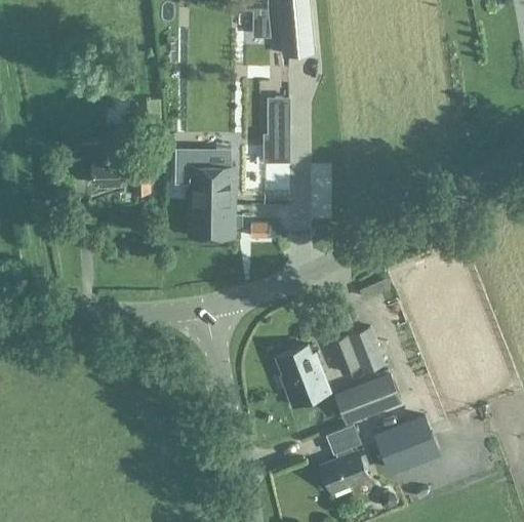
[(278,0),(284,57),(316,54),(310,0),(278,0)]
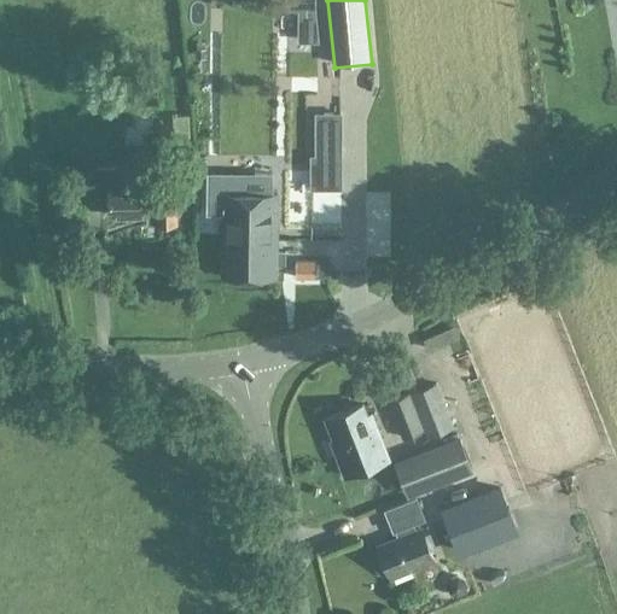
[(301,12),(301,22),(316,22),(315,12),(301,12)]
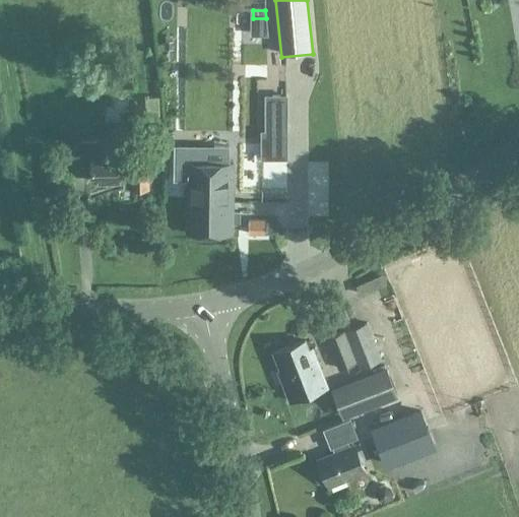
[(211,15),(213,63),(251,62),(249,14),(211,15)]
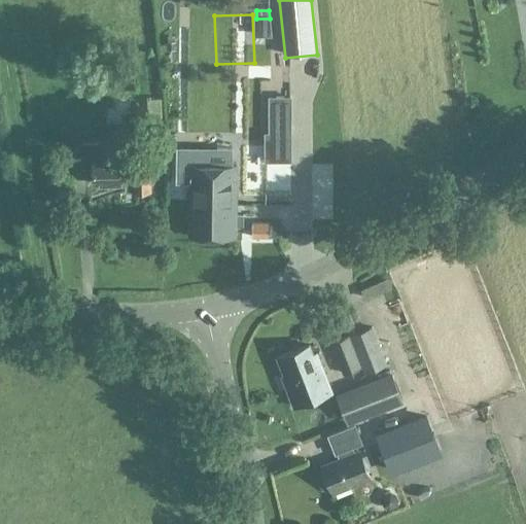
[(245,91),(216,91),(216,107),(246,106),(245,91)]
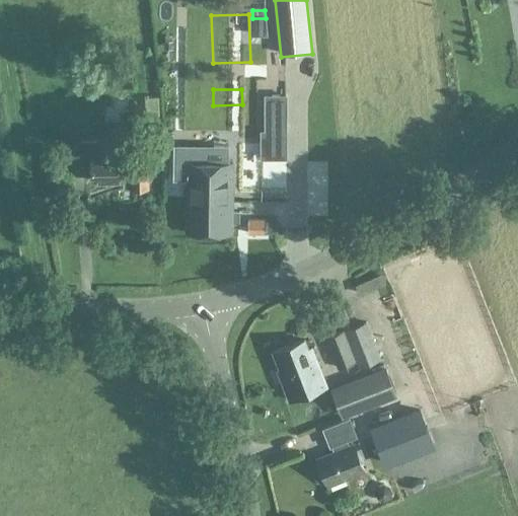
[(165,96),(165,144),(194,144),(195,97),(165,96)]
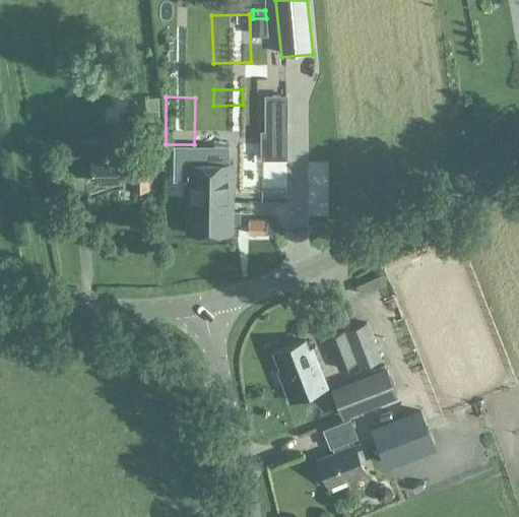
[(267,100),(267,136),(287,136),(287,100),(267,100)]
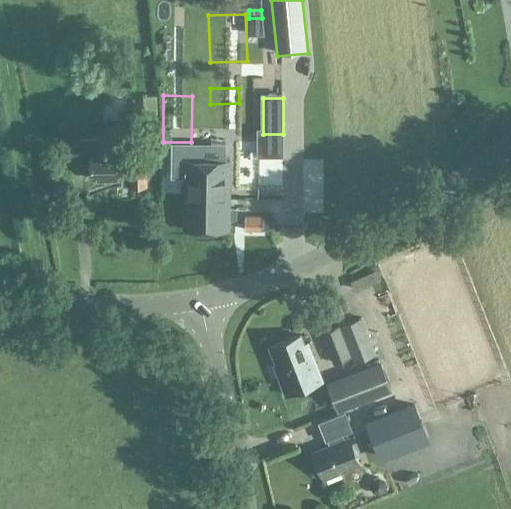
[(148,188),(147,183),(147,170),(147,159),(145,159),(131,159),(131,154),(100,155),(100,141),(78,142),(79,166),(91,166),(92,182),(131,180),(131,189),(148,188)]
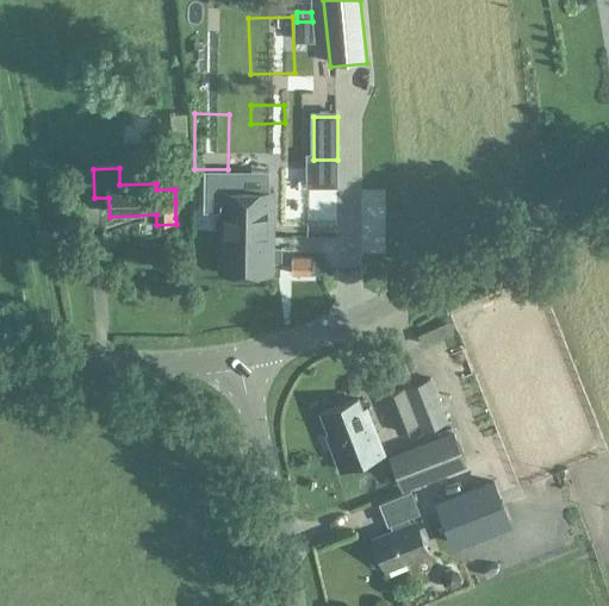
[(274,251),(274,194),(267,194),(267,175),(205,174),(205,213),(219,213),(219,276),(273,276),(274,261),(281,261),(283,251),(274,251)]
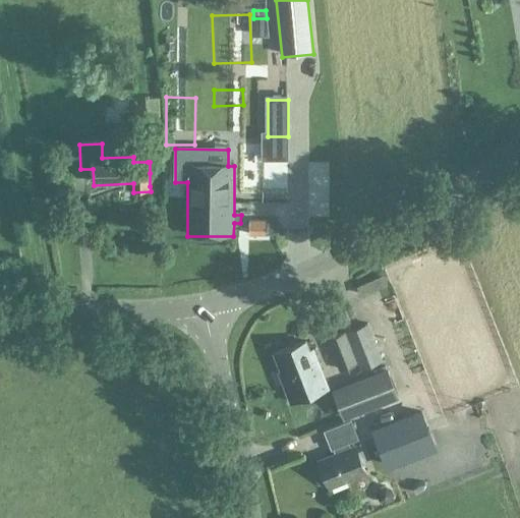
[(250,222),(249,236),(277,237),(277,223),(250,222)]
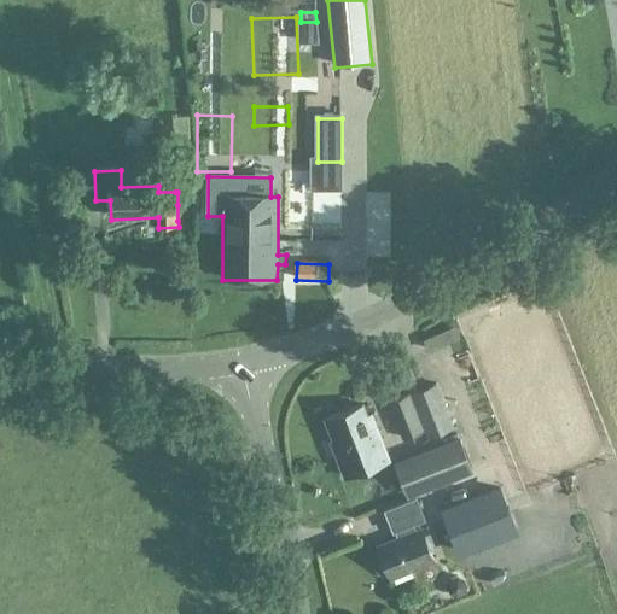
[(412,373),(400,379),(405,391),(418,385),(412,373)]
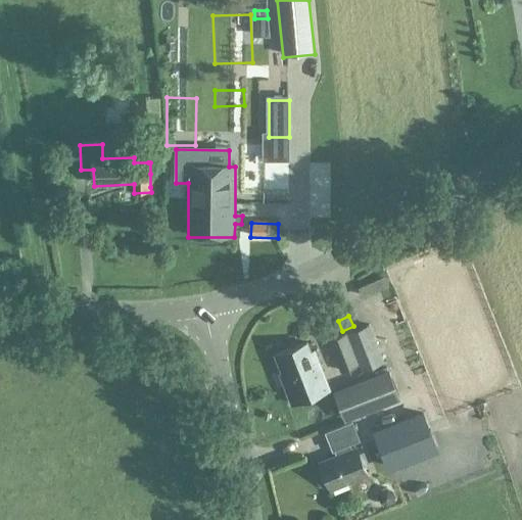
[(370,327),(368,328),(347,335),(359,367),(362,374),(385,364),(370,327)]
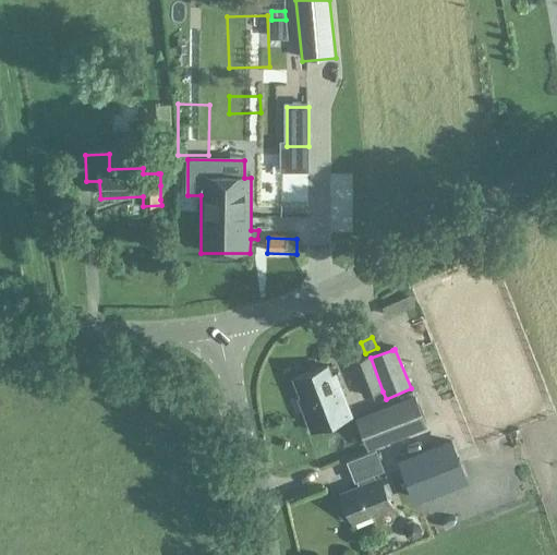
[(383,391),(371,358),(350,365),(364,399),(383,391)]
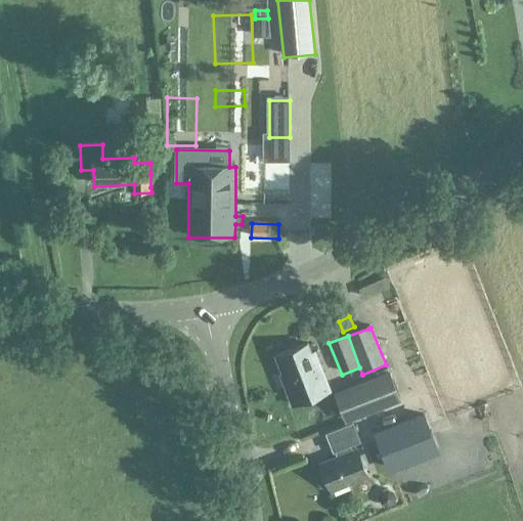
[(324,376),(315,353),(311,354),(308,346),(276,358),(284,376),(281,377),(293,406),(331,392),(330,391),(329,391),(323,377),(324,376)]
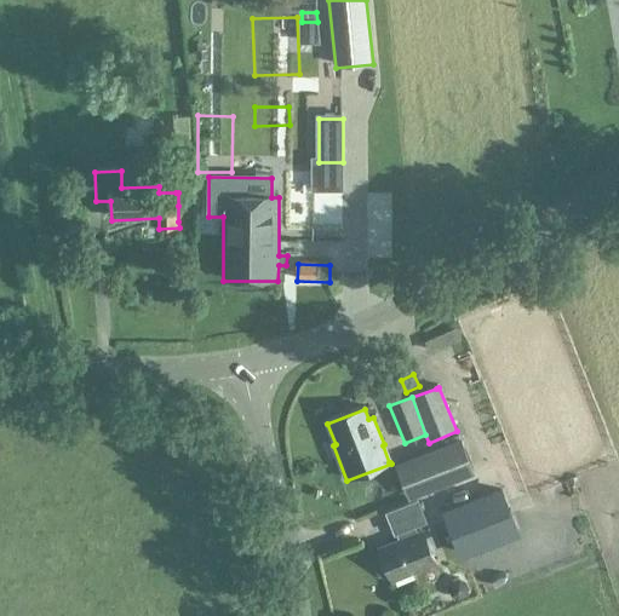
[(446,449),(458,481),(475,475),(462,442),(446,449)]
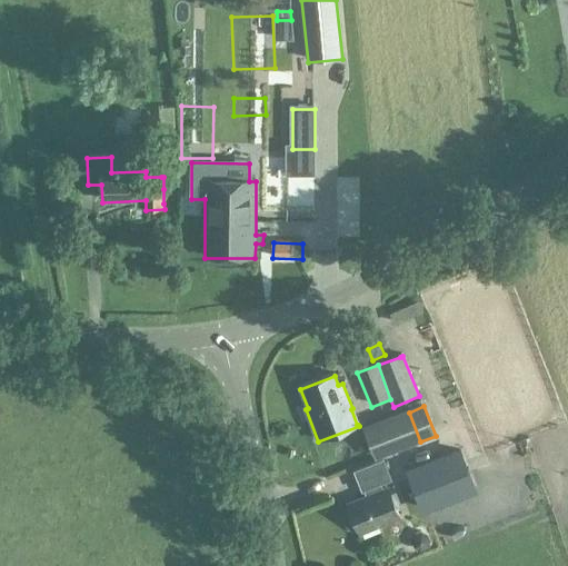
[(477,492),(462,454),(410,475),(425,512),(477,492)]
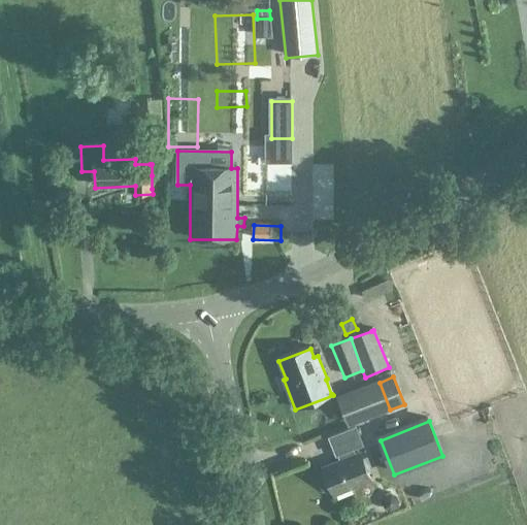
[(338,457),(342,456),(344,463),(326,470),(329,478),(327,481),(330,489),(334,489),(336,496),(372,482),(362,456),(357,458),(354,451),(364,447),(357,430),(331,440),(338,457)]
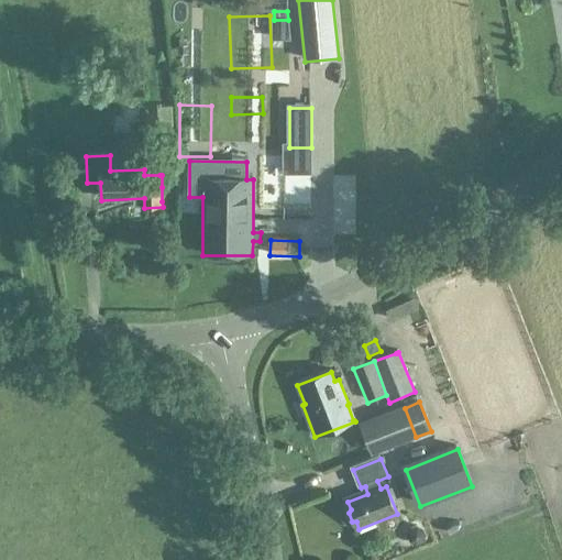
[(331,489),(356,479),(351,465),(327,475),(331,489)]
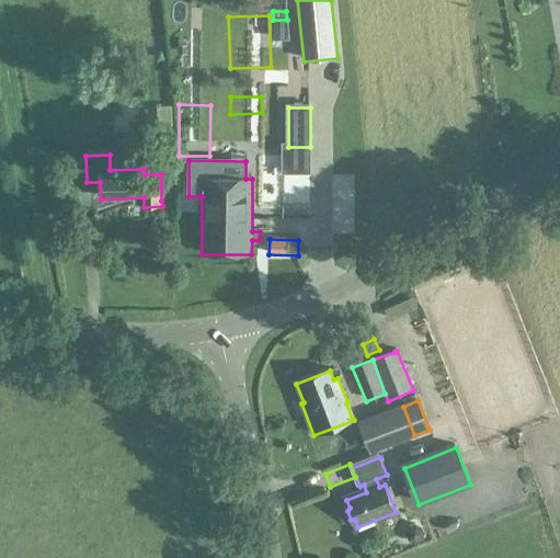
[(408,536),(410,542),(415,545),(422,543),(424,536),(422,531),(416,527),(410,530),(408,536)]
